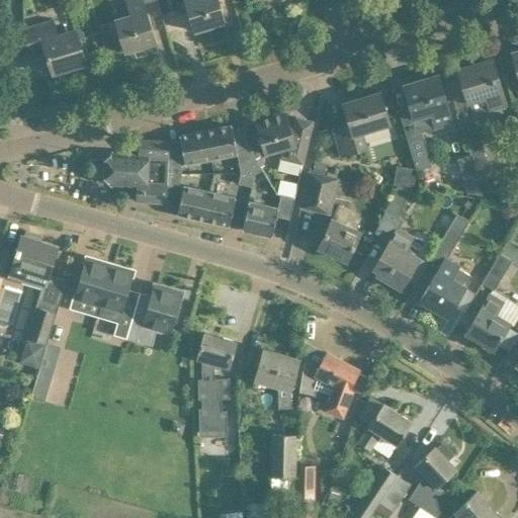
[(125,0),(131,14),(115,19),(124,52),(156,42),(150,23),(144,3),(142,0),(125,0)]
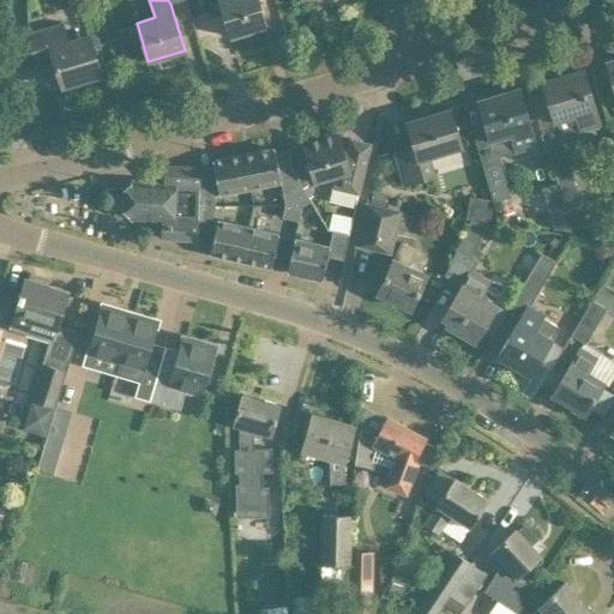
[(206,0),(211,14),(223,11),(230,36),(268,25),(259,0),(206,0)]
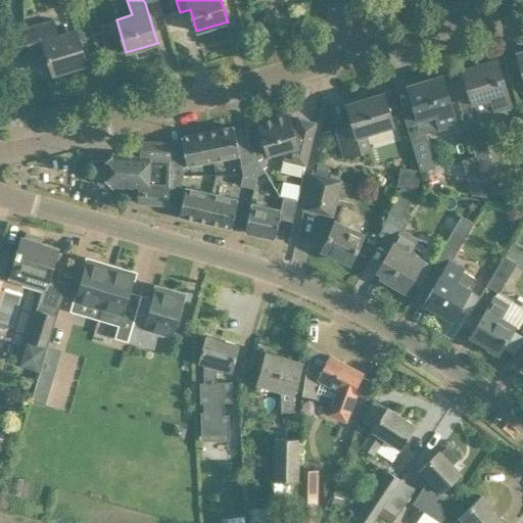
[(57,35),(53,19),(24,29),(24,30),(32,55),(45,51),(52,75),(87,64),(76,29),(57,35)]
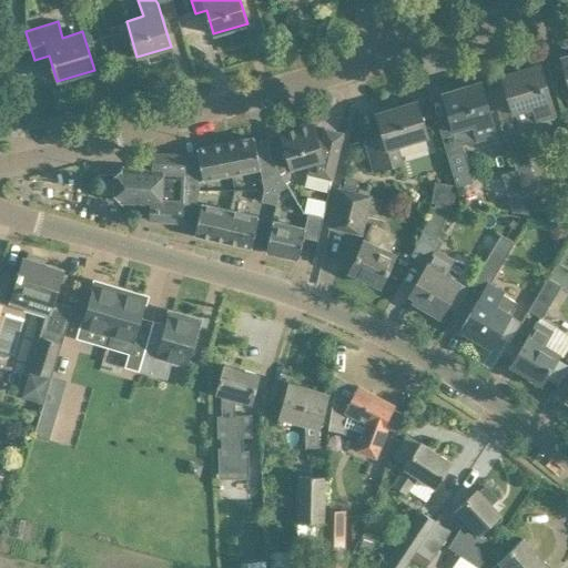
[(109,30),(101,32),(103,41),(111,39),(109,30)]
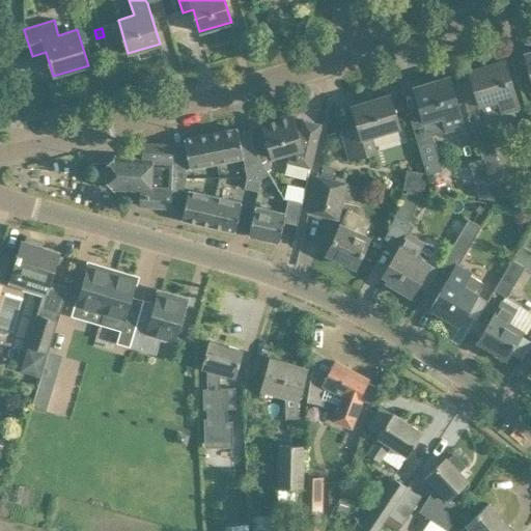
[(104,36),(96,38),(101,52),(108,50),(104,36)]
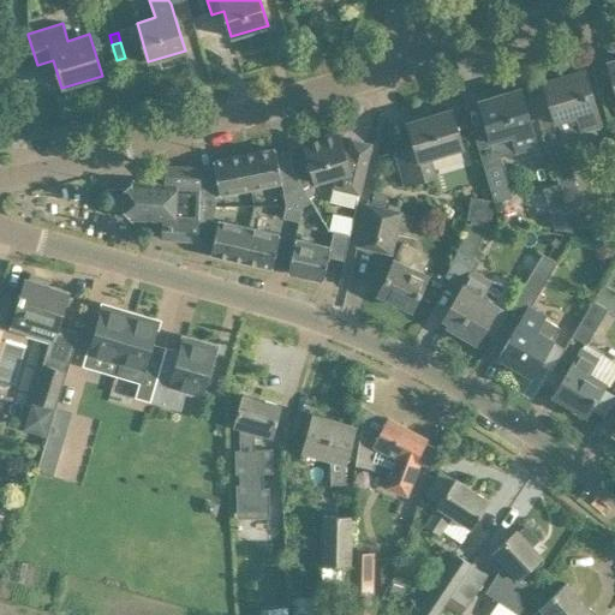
[(601,124),(591,91),(584,69),(543,81),(555,123),(577,115),(581,130),(601,124)]
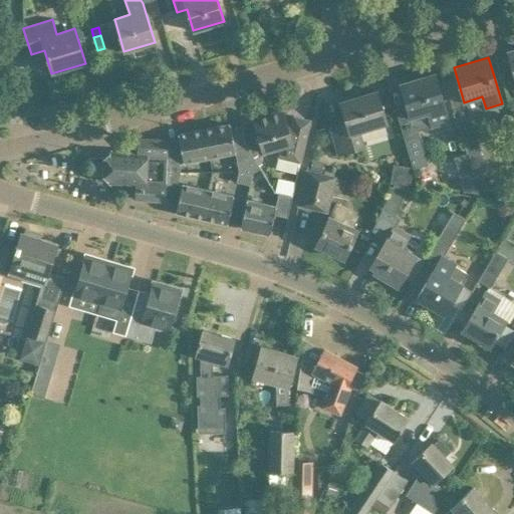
[(409,113),(398,116),(404,140),(413,169),(429,165),(420,135),(419,135),(418,129),(431,124),(432,126),(449,121),(441,92),(435,73),(400,83),(406,102),(408,110),(409,113)]
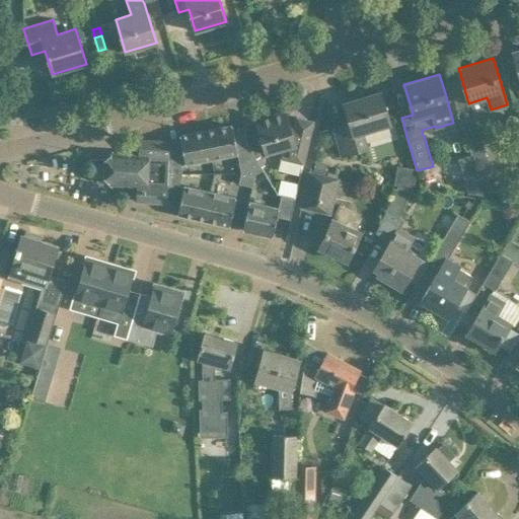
[(341,156),(361,150),(367,148),(362,133),(390,125),(380,91),(344,102),(350,122),(332,127),(341,156)]
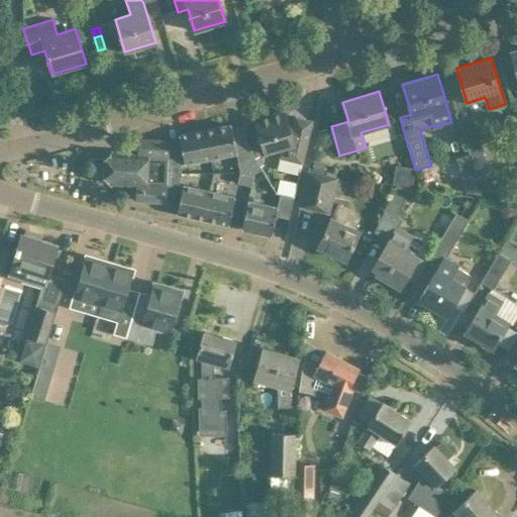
[(294,127),(289,126),(284,110),(254,119),(255,120),(261,138),(264,149),(265,152),(277,149),(279,158),(302,163),(307,140),(311,121),(296,117),(294,127)]
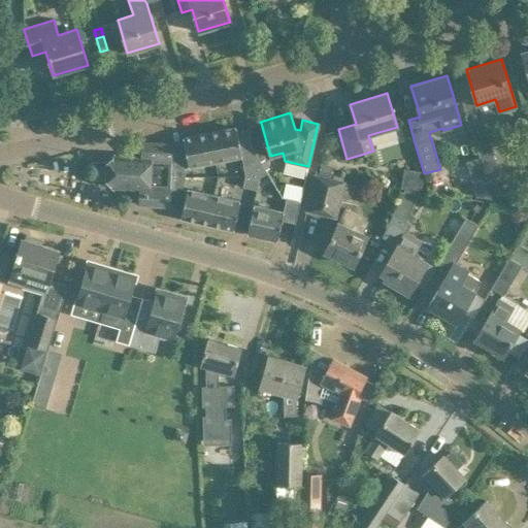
[(482,121),(469,124),(480,158),(482,157),(493,154),(484,123),(483,121),(482,121)]
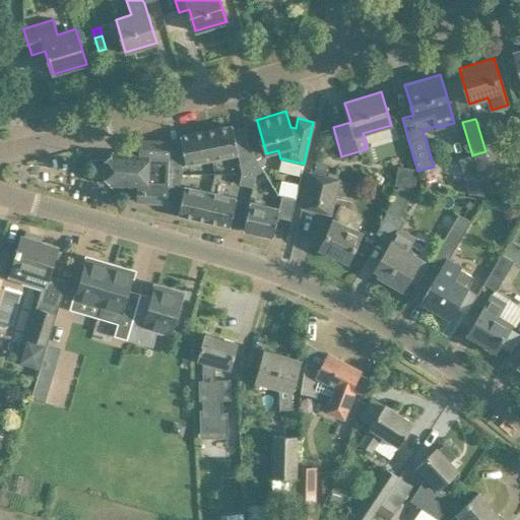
[(257,121),(244,125),(244,126),(248,144),(249,144),(249,145),(253,153),(265,150),(257,121)]
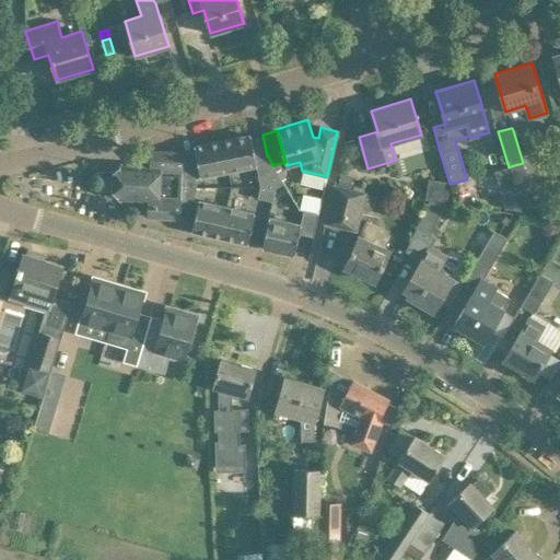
[(251,135),(222,140),(228,172),(256,166),(260,186),(275,188),(276,188),(266,174),(275,168),(272,165),(267,155),(255,158),(251,135)]
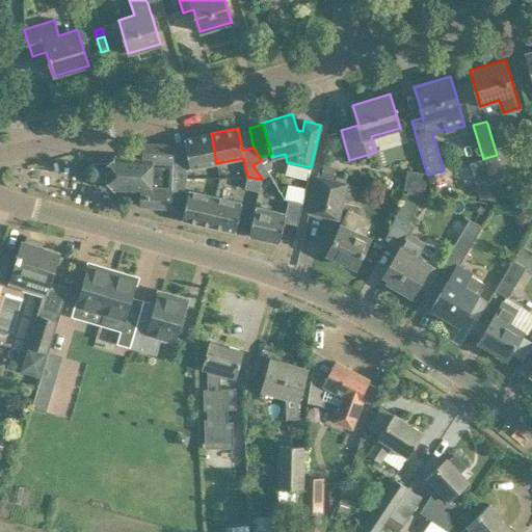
[(216,163),(211,133),(184,138),(185,141),(190,167),(189,168),(216,163)]
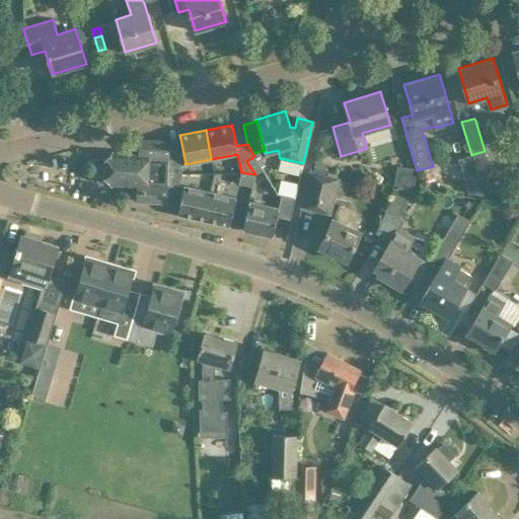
[(168,183),(178,187),(181,173),(180,164),(180,163),(169,165),(169,159),(168,159),(169,141),(139,140),(138,154),(110,153),(103,159),(103,177),(108,183),(137,186),(136,201),(166,202),(167,202),(168,183)]
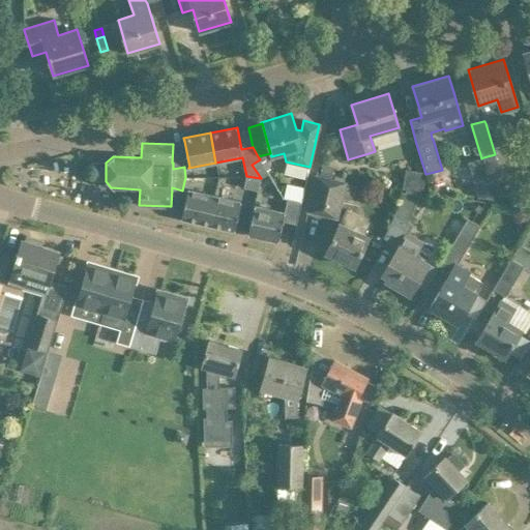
[(495,154),(483,157),(486,167),(498,164),(495,154)]
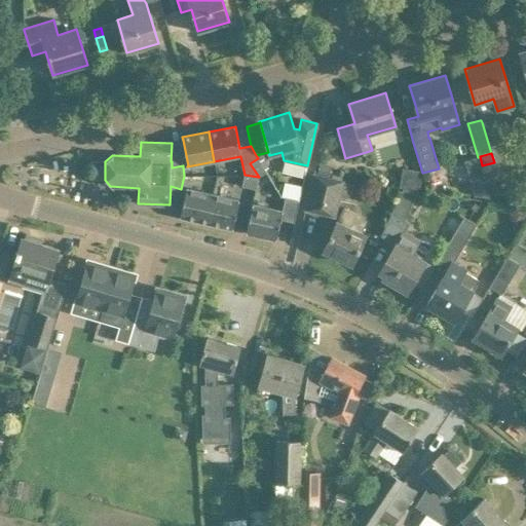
[(258,158),(250,163),(259,177),(266,173),(265,170),(258,158)]
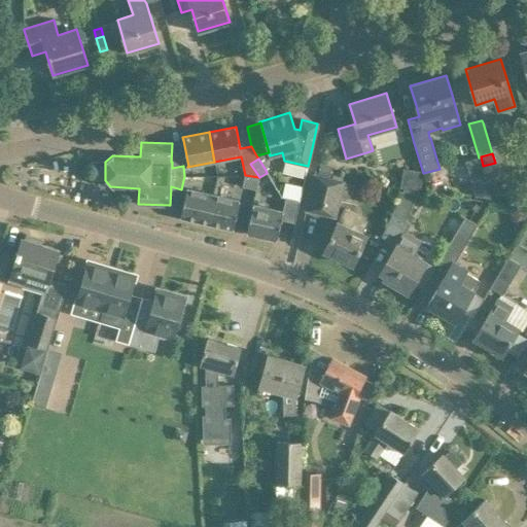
[(320,163),(318,173),(330,176),(332,166),(320,163)]
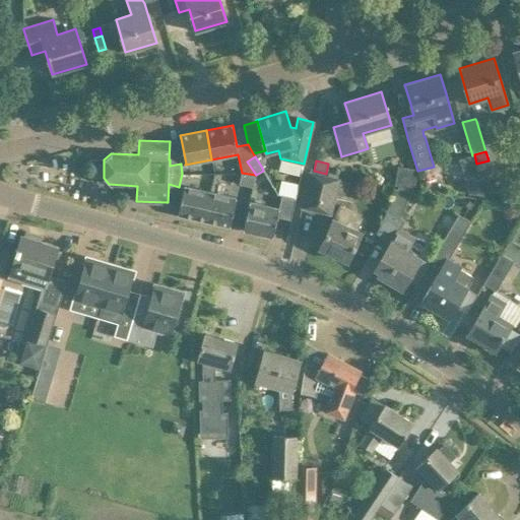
[(397,166),(394,186),(398,186),(412,189),(414,189),(417,170),(397,166)]
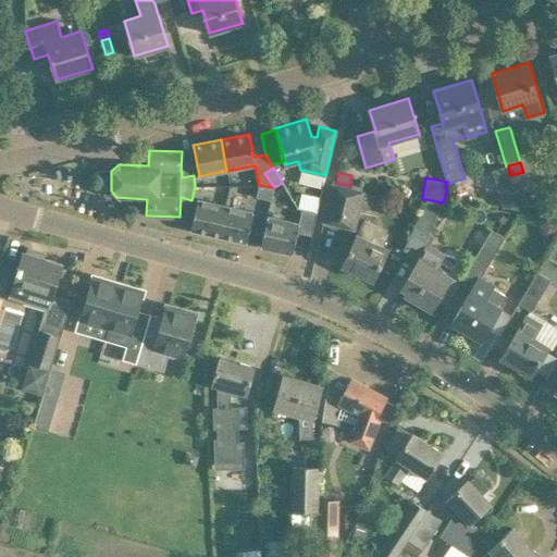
[(259,186),(256,197),(271,200),(273,187),(259,185),(259,186)]
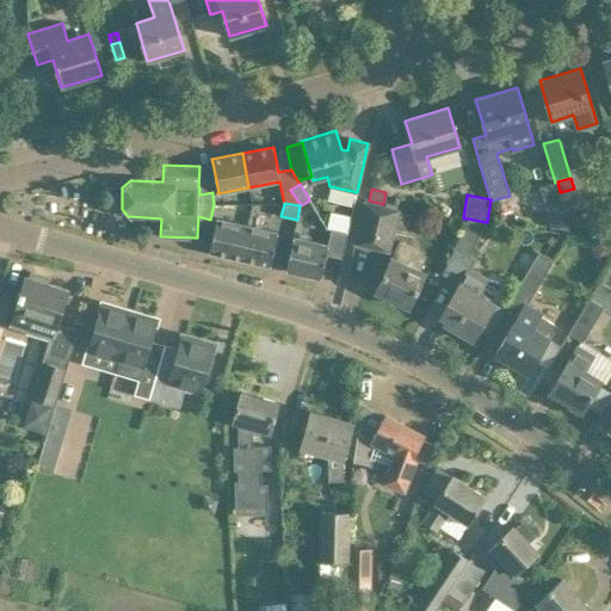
[(414,236),(419,215),(397,210),(365,203),(355,244),(388,251),(393,232),(414,236)]
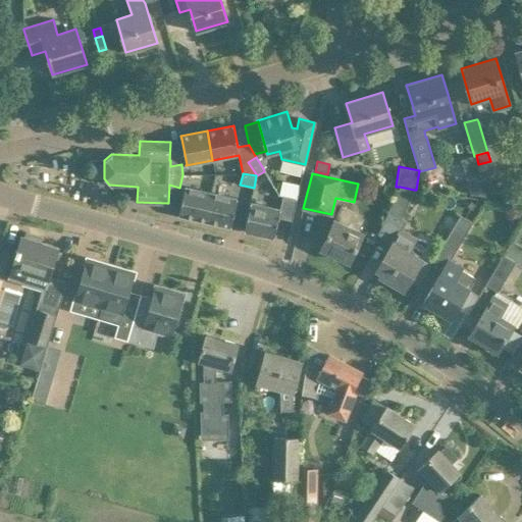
[(282,180),(279,195),(282,195),(296,198),(295,199),(297,199),(300,185),(282,180)]
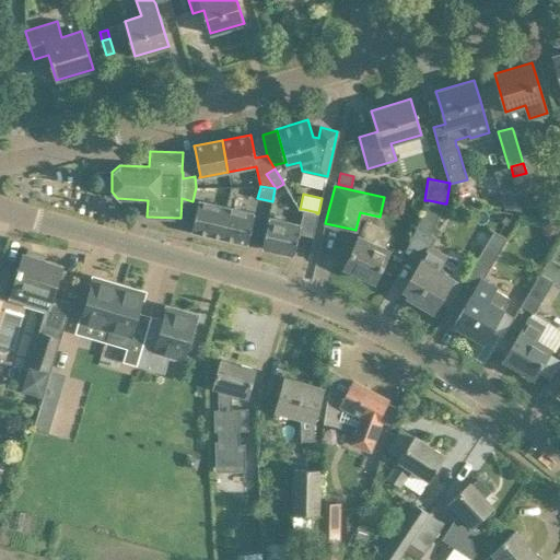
[(516,195),(502,199),(505,210),(508,209),(522,211),(516,195)]
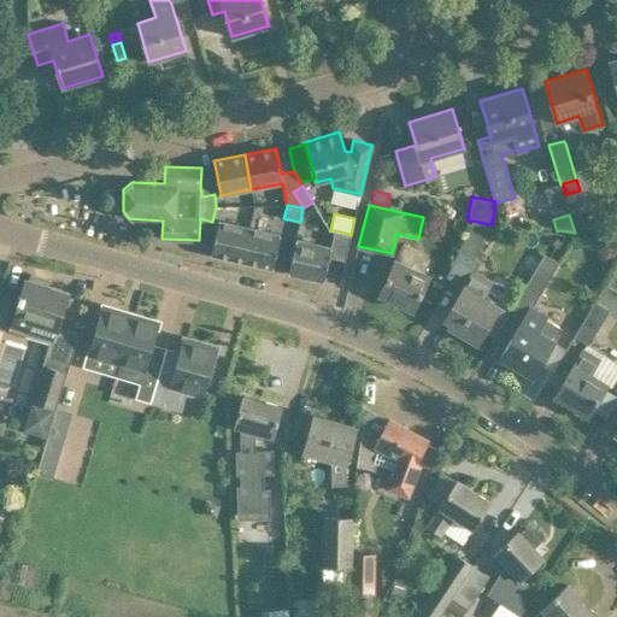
[(218,221),(211,254),(241,262),(250,228),(218,221)]
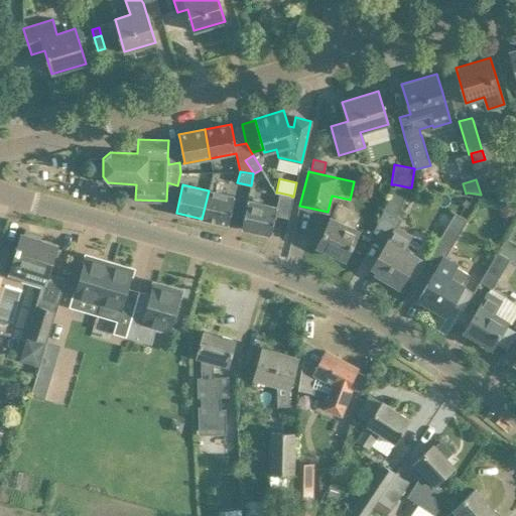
[(382,212),(373,231),(388,239),(384,246),(374,264),(379,267),(375,273),(399,287),(405,277),(413,282),(425,261),(417,256),(404,248),(411,236),(396,227),(401,219),(396,216),(409,187),(395,184),(382,212)]
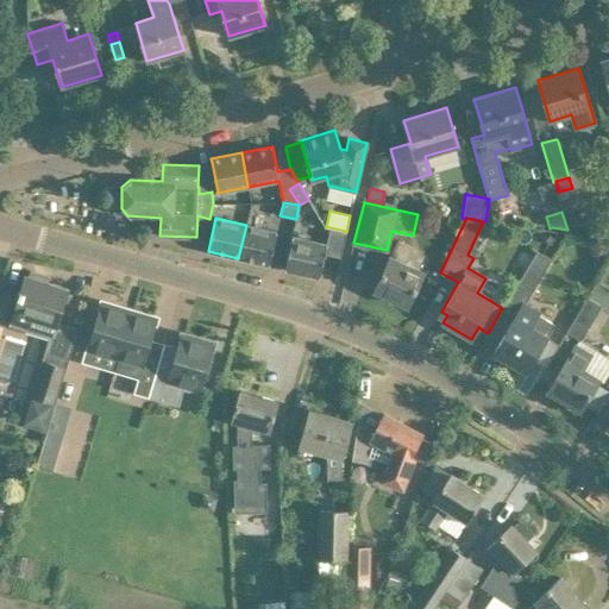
[(277,232),(246,225),(239,258),(270,265),(277,232)]
